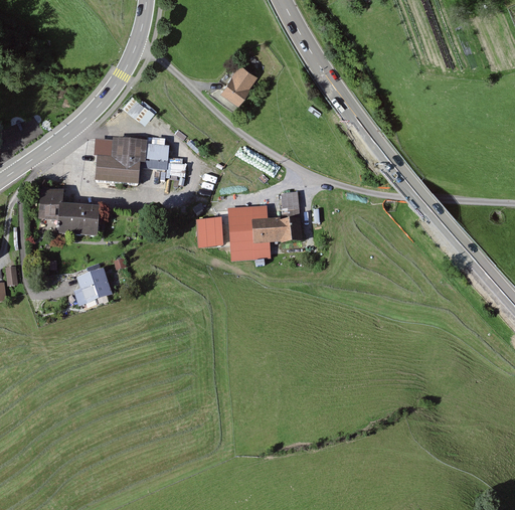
[(241,62),(221,92),(237,103),(258,72),(241,62)]
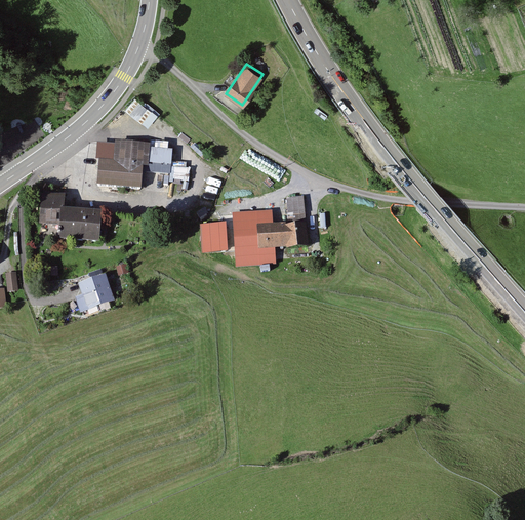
[(96,157),(95,183),(172,187),(173,169),(149,168),(151,141),(114,138),(113,158),(96,157)]
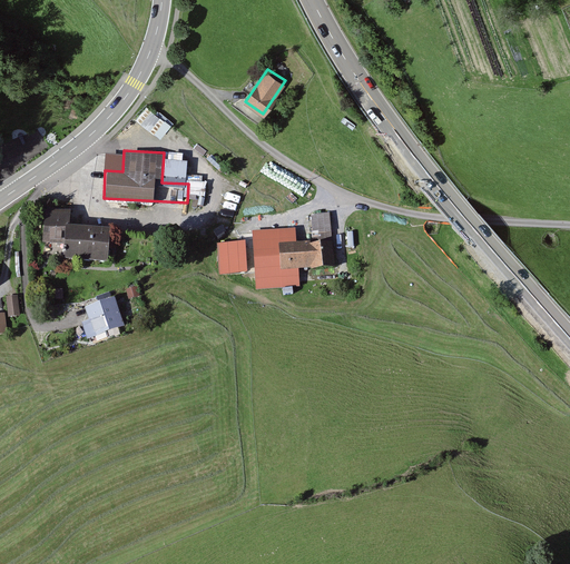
[(192,176),(190,189),(207,191),(208,178),(192,176)]
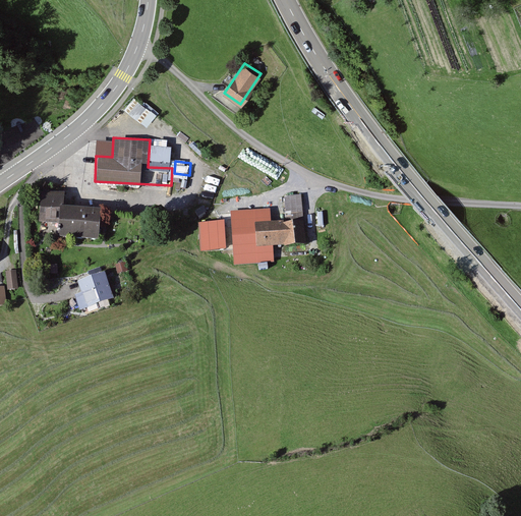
[(57,219),(56,234),(99,236),(100,211),(60,209),(61,187),(40,186),(38,218),(57,219)]
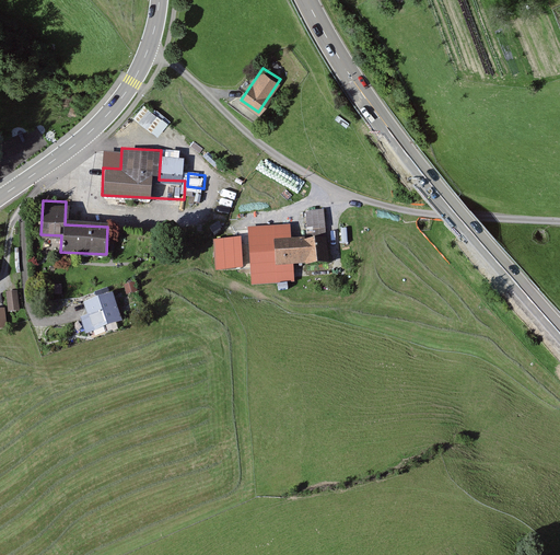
[(321,206),(305,209),(308,230),(325,228),(321,206)]
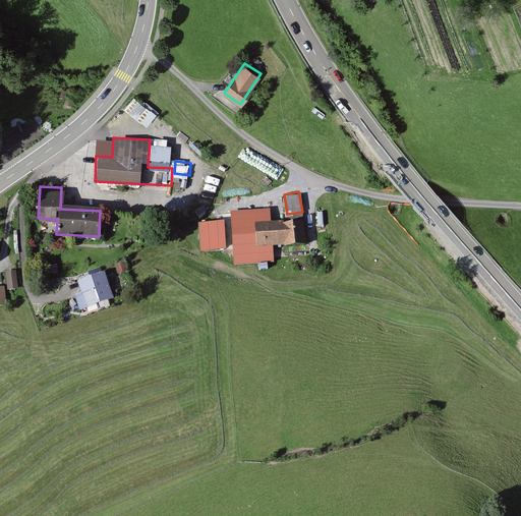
[(233,245),(232,217),(199,219),(201,247),(233,245)]
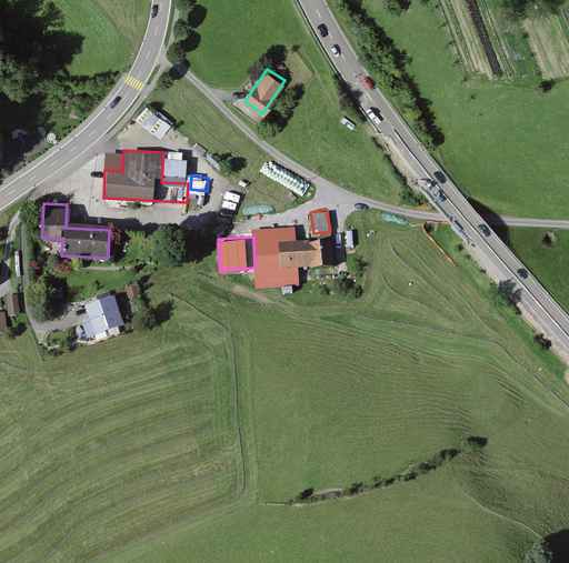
[(332,239),(272,242),(273,269),(333,265),(332,239)]
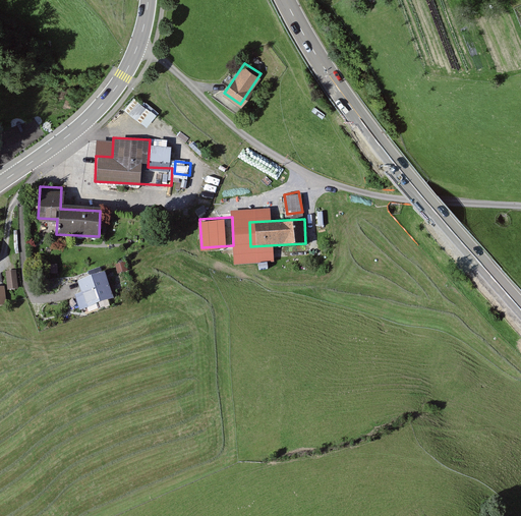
[(126,259),(114,262),(115,270),(127,267),(126,259)]
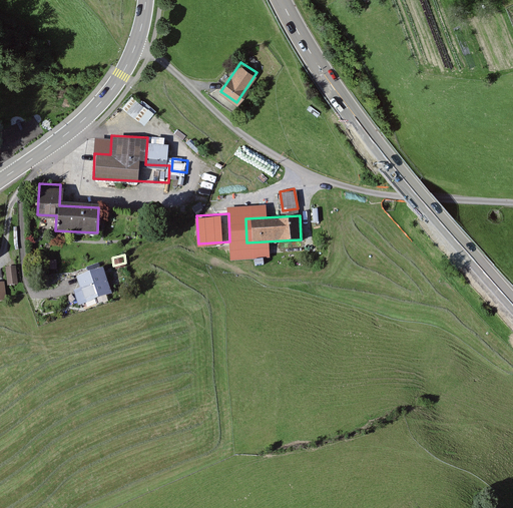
[(100,267),(75,276),(83,301),(109,292),(100,267)]
